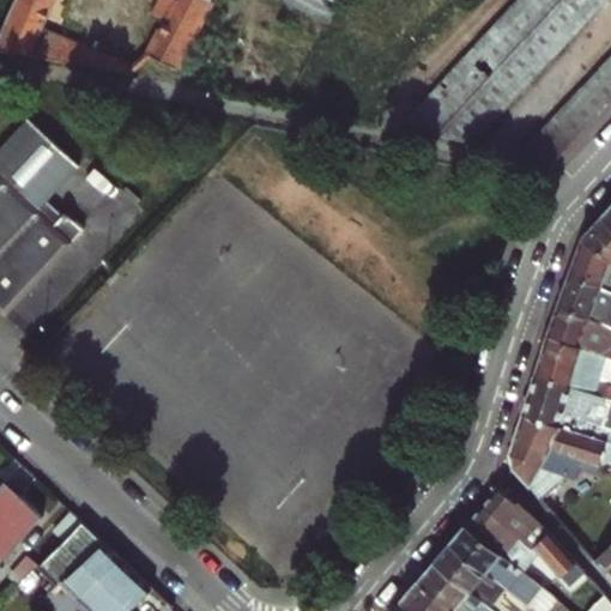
[(13,0),(0,31),(0,50),(122,76),(131,68),(42,29),(54,0),(13,0)]
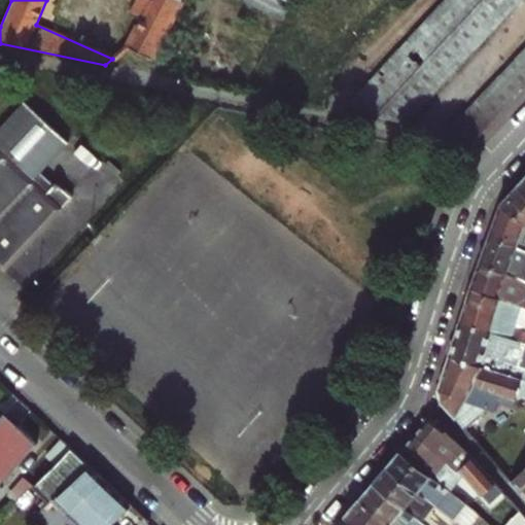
[(147,0),(138,20),(125,47),(149,60),(179,0),(147,0)]
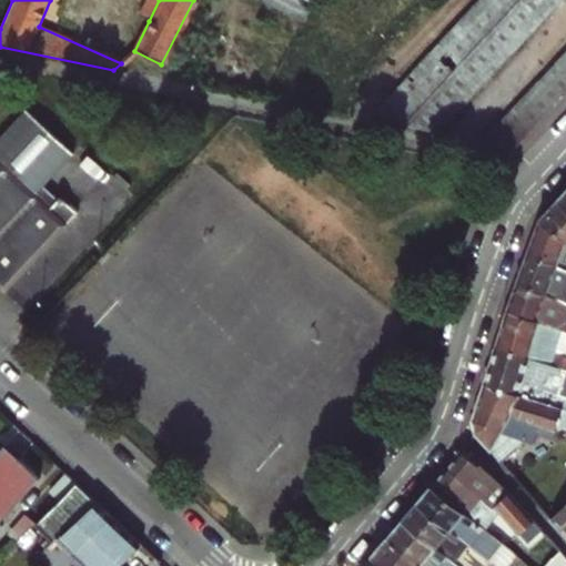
[(143,0),(135,16),(149,21),(159,0),(143,0)]
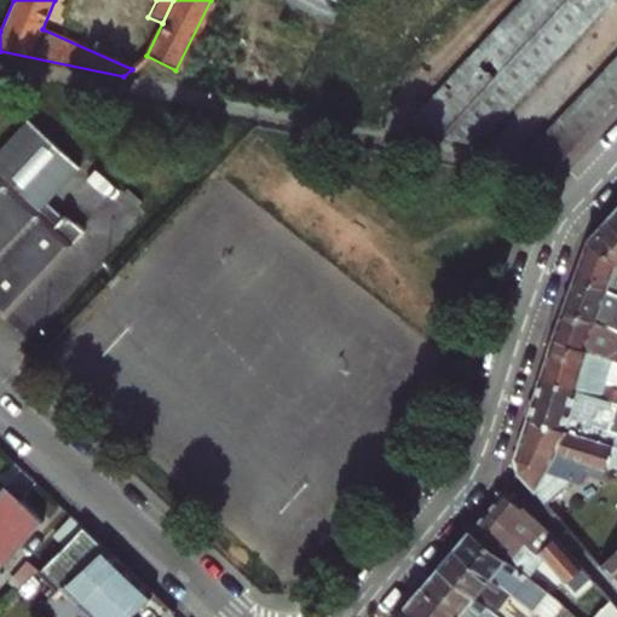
[(335,3),(332,0),(277,0),(386,53),(407,12),(382,0),(340,0),(339,4),(335,3)]
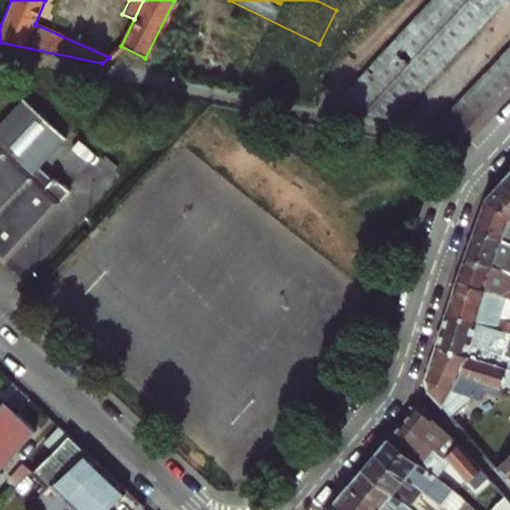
[(432,0),(360,75),(379,94),(468,0),(432,0)]
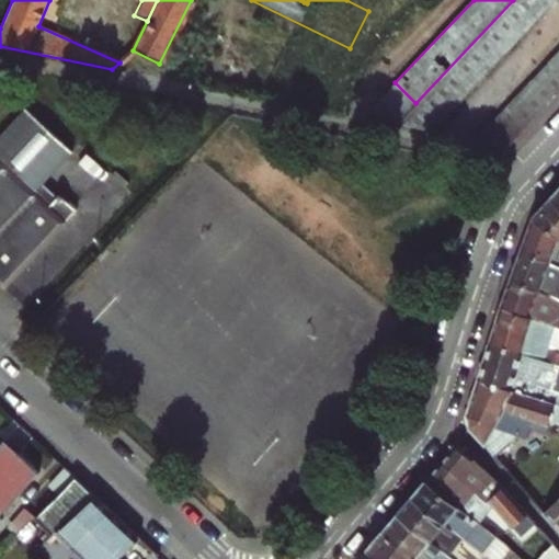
[(513,0),(415,103),(398,121),(430,130),(554,0),(513,0)]
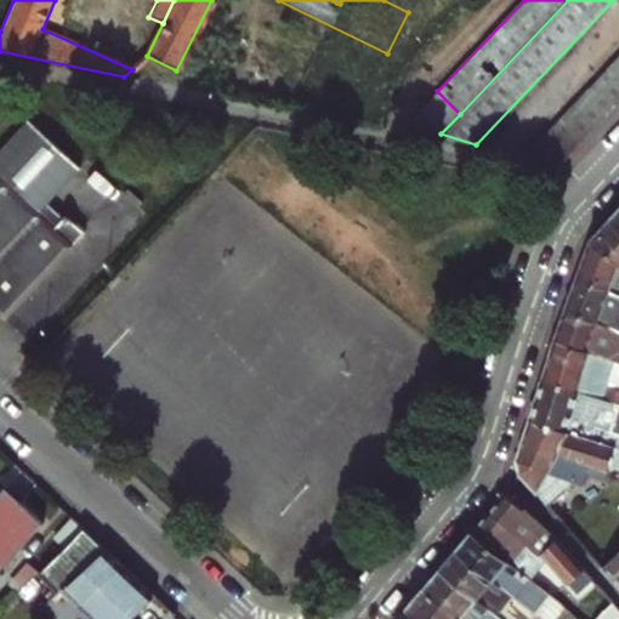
[(618,58),(523,158),(549,159),(558,154),(569,146),(581,135),(607,112),(618,100),(618,58)]
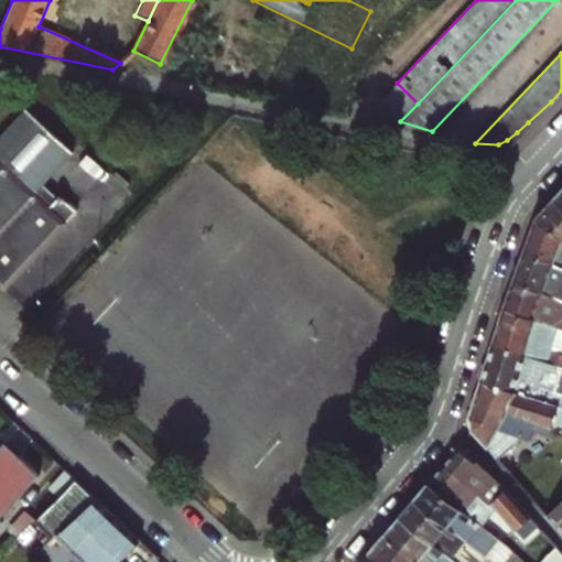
[(0,289),(1,290),(75,211),(58,195),(56,197),(42,184),(72,152),(25,108),(0,134),(0,289)]
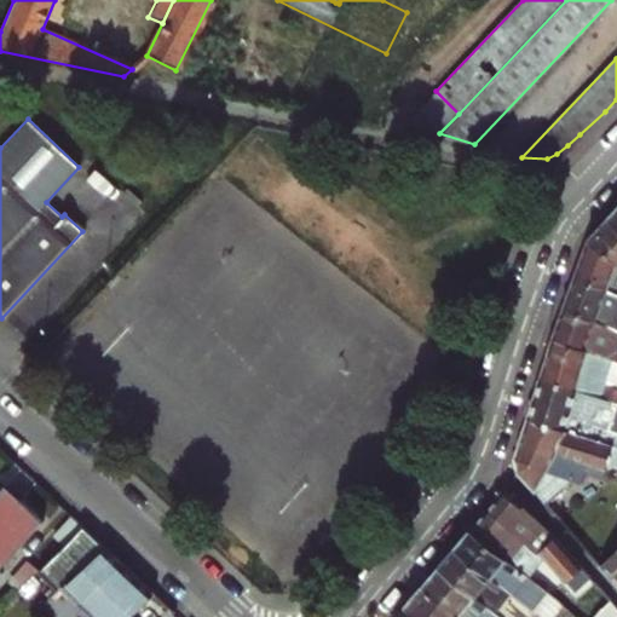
[(137,207),(142,201),(127,188),(122,192),(137,207)]
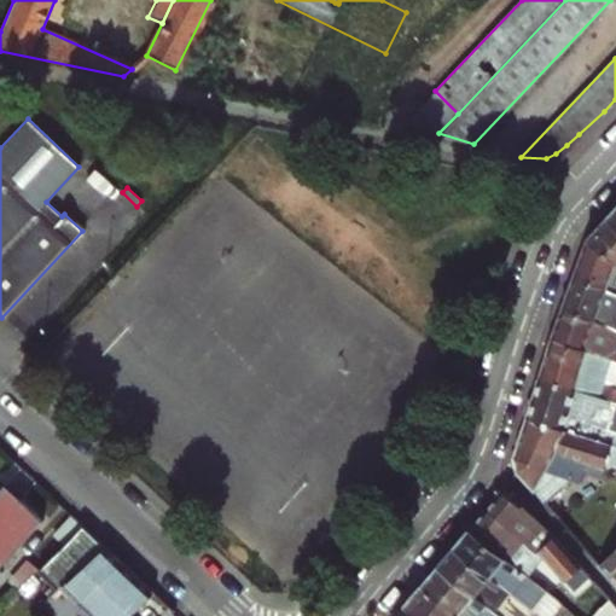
[(615,208),(604,221),(615,231),(615,208)]
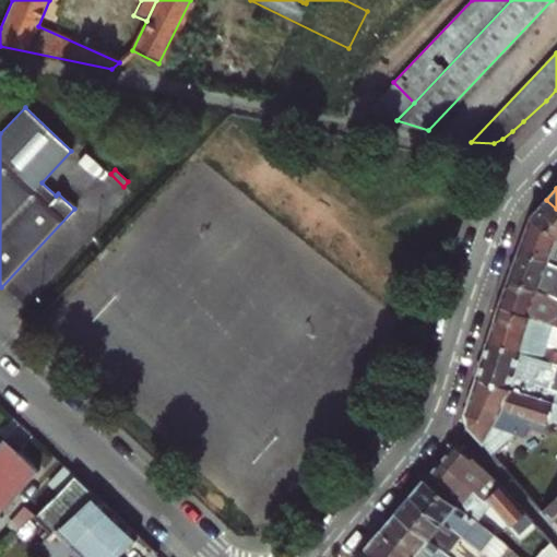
[(556,209),(546,200),(528,220),(554,239),(556,240),(556,209)]
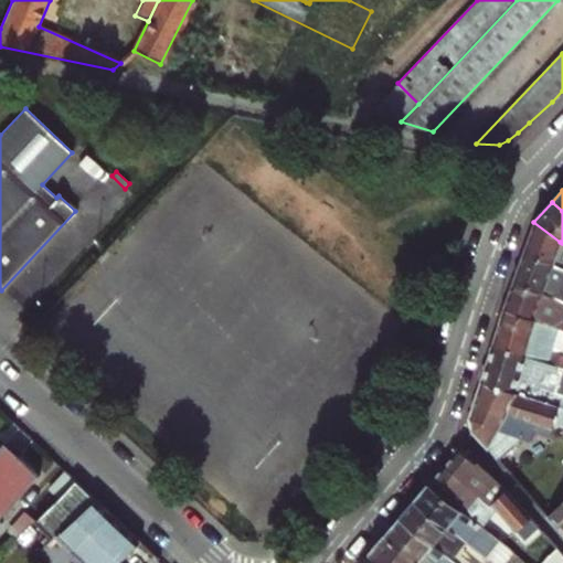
[(548,266),(551,267),(560,242),(533,222),(522,253),(548,266)]
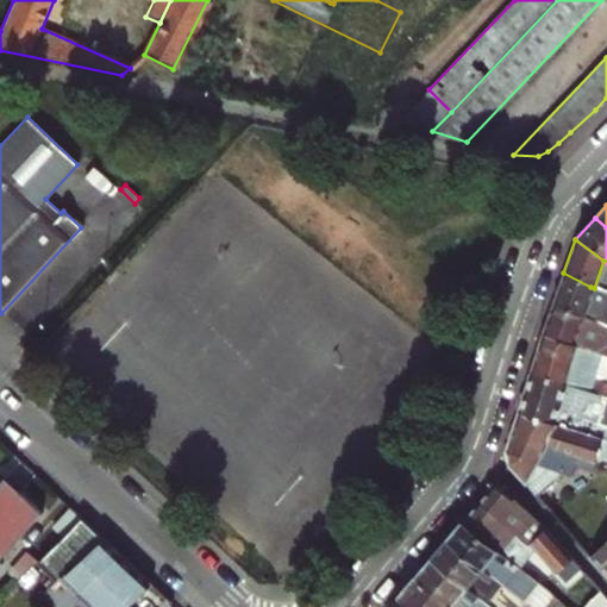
[(606,262),(604,261),(594,288),(601,291),(604,285),(606,285),(606,262)]
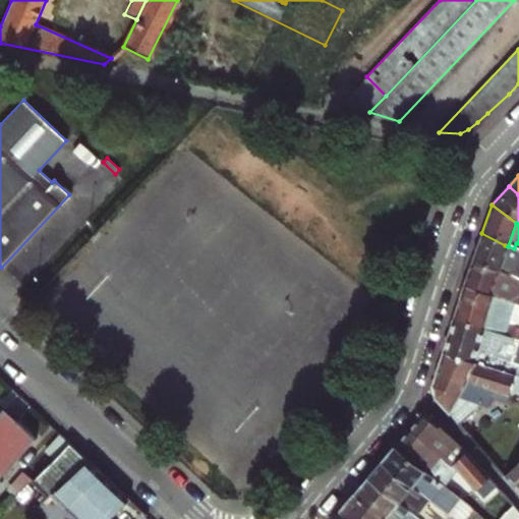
[(499,273),(518,282),(518,250),(514,248),(508,246),(505,245),(481,233),(471,262),(499,273)]
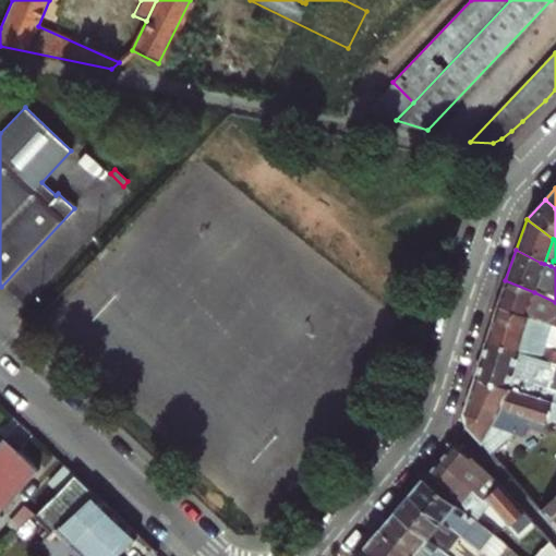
[(505,280),(495,306),(530,321),(545,326),(555,302),(534,292),(505,280)]
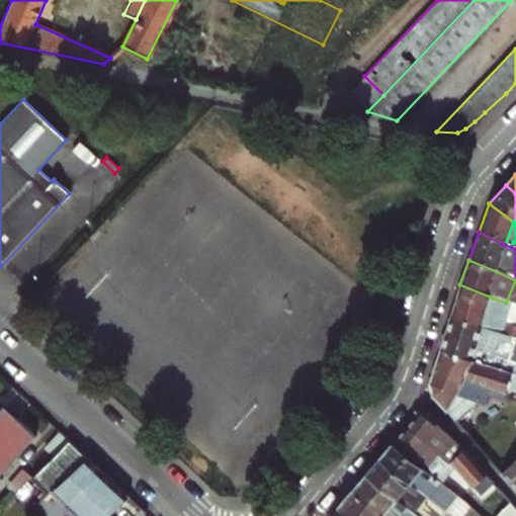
[(448,318),(498,334),(506,303),(492,297),(459,284),(448,318)]
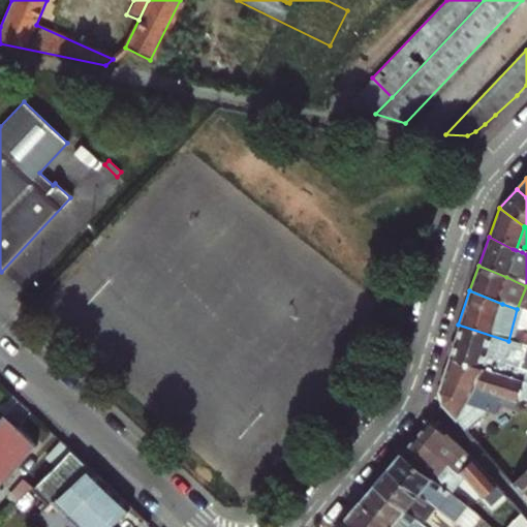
[(526,346),(508,341),(458,324),(448,358),(526,383),(526,371),(519,369),(526,346)]
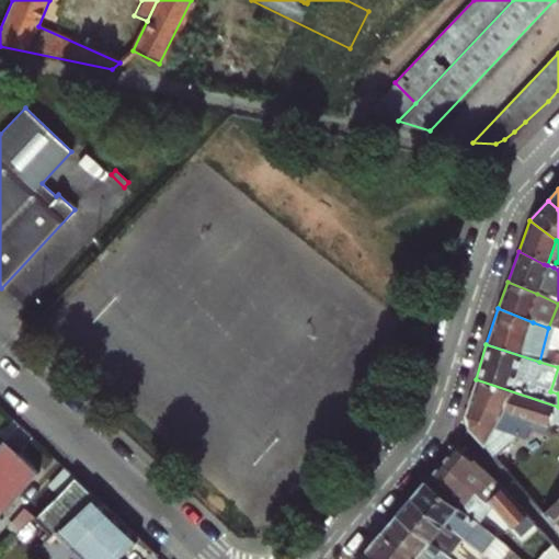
[(558,429),(558,407),(476,379),(465,418),(467,429),(494,459),(517,436),(525,440),(528,429),(545,435),(548,425),(558,429)]
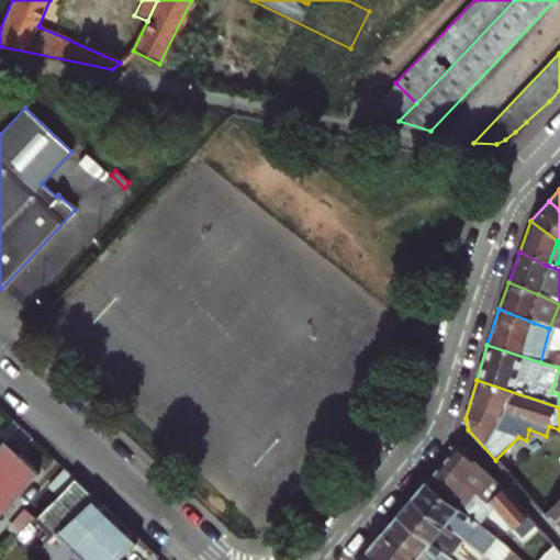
[(0,513),(13,499),(35,476),(2,445),(0,447),(0,513)]
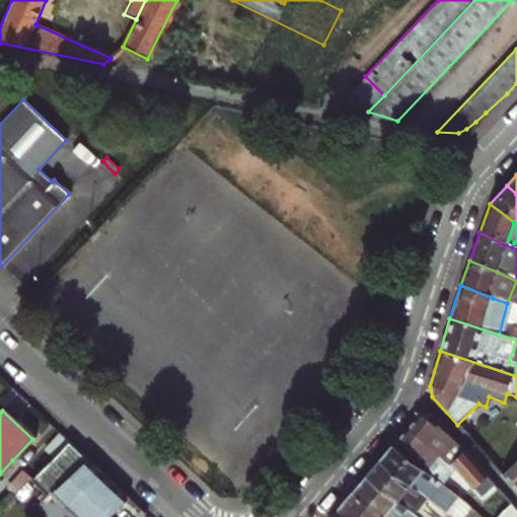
[(418,413),(405,429),(420,441),(436,456),(444,448),(448,452),(455,445),(436,425),(434,426),(418,413)]
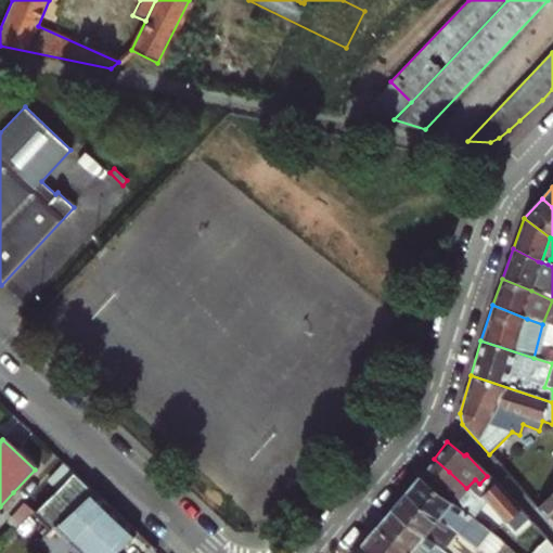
[(434,459),(419,476),(466,514),(470,510),(468,509),(476,497),(466,488),(449,472),(434,459)]
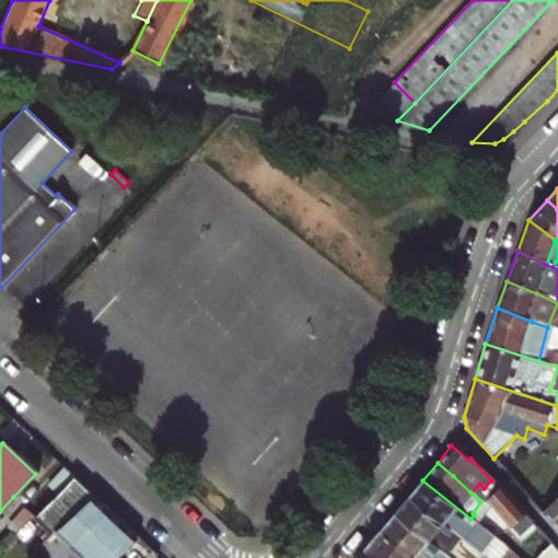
[(41,484),(51,493),(69,475),(58,465),(41,484)]
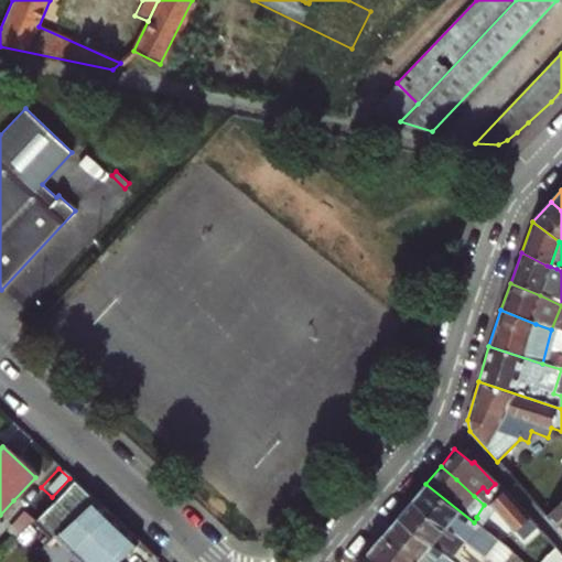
[(32,517),(31,518),(54,540),(56,537),(69,551),(61,561),(115,561),(137,542),(69,478),(52,497),(32,517)]
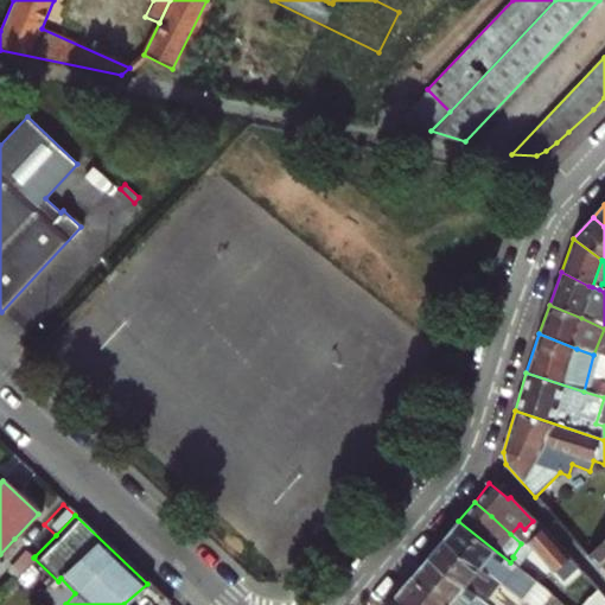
[(510,562),(458,521),(444,539),(498,583),(518,600),(523,594),(503,578),(513,565),(510,562)]
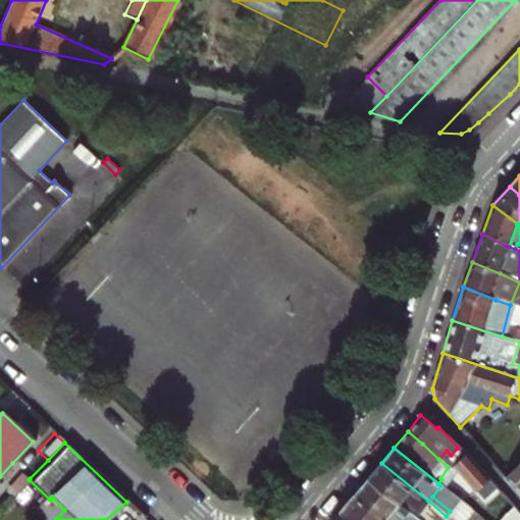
[(438,459),(448,467),(449,467),(464,454),(458,448),(451,455),(447,451),(438,459)]
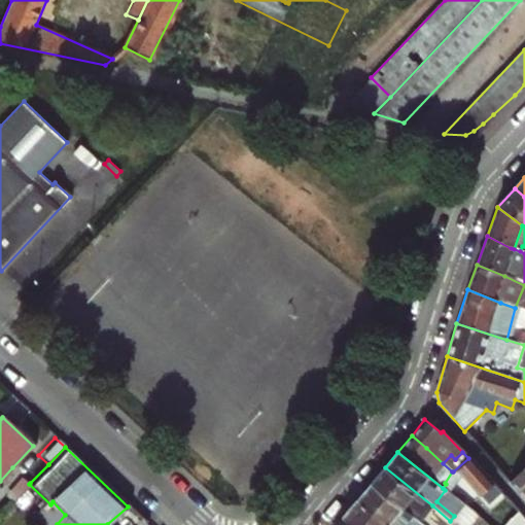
[(499,491),(473,462),(459,474),(506,522),(517,512),(516,511),(499,491)]
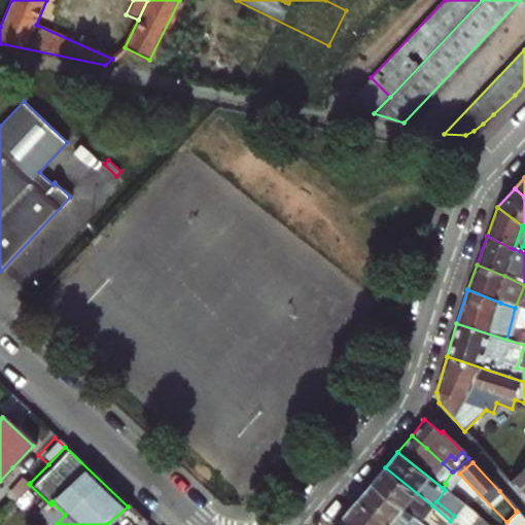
[(12,467),(0,481),(0,490),(11,501),(29,484),(30,483),(12,467)]
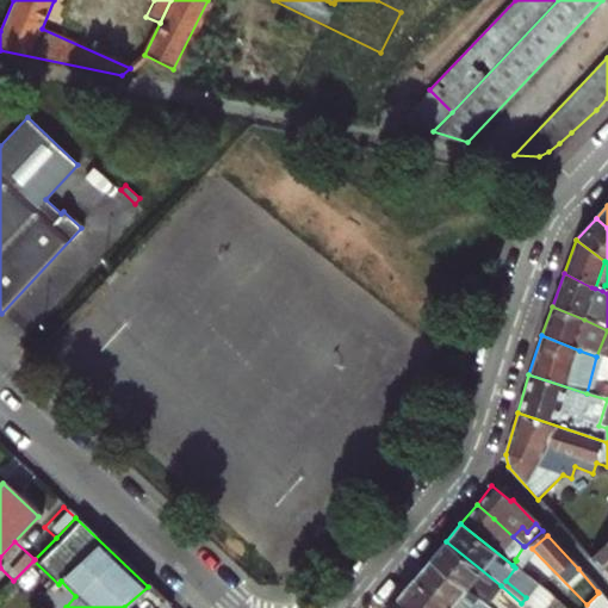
[(501,585),(446,541),(432,559),(484,605),(488,607),(498,607),(490,600),(501,585)]
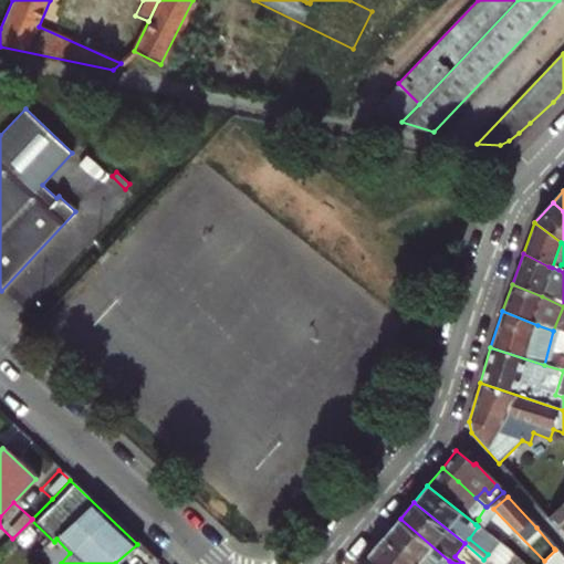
[(563,502),(547,519),(563,536),(563,502)]
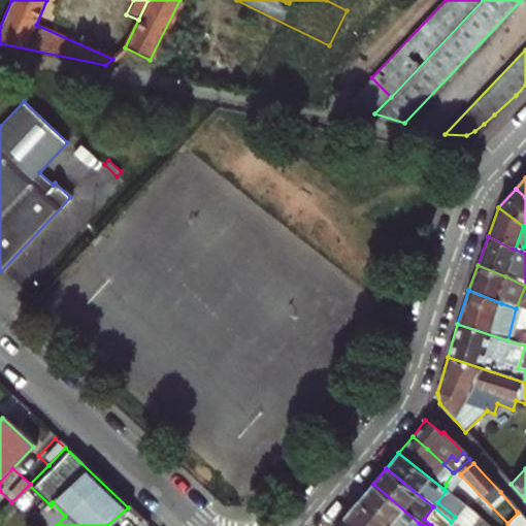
[(417,525),(419,523),(373,484),(359,500),(390,525),(417,525)]
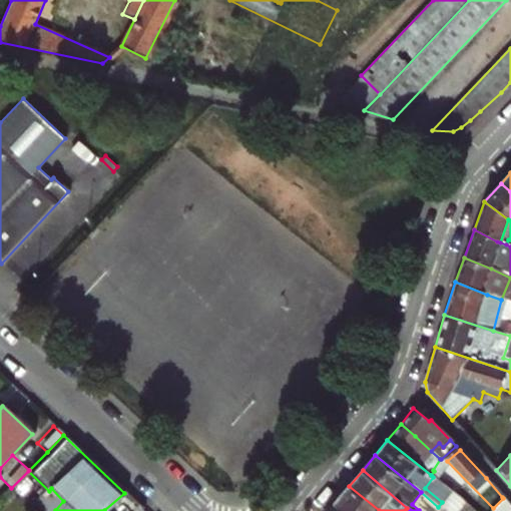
[(379,510),(349,486),(335,504),(343,510),(379,510)]
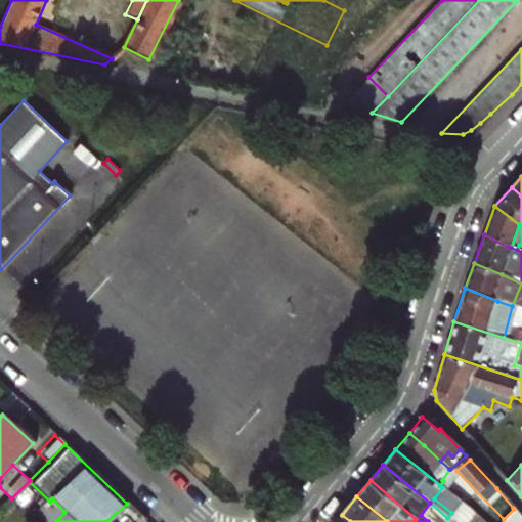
[(504,519),(502,521),(521,521),(521,517),(514,509),(504,519)]
